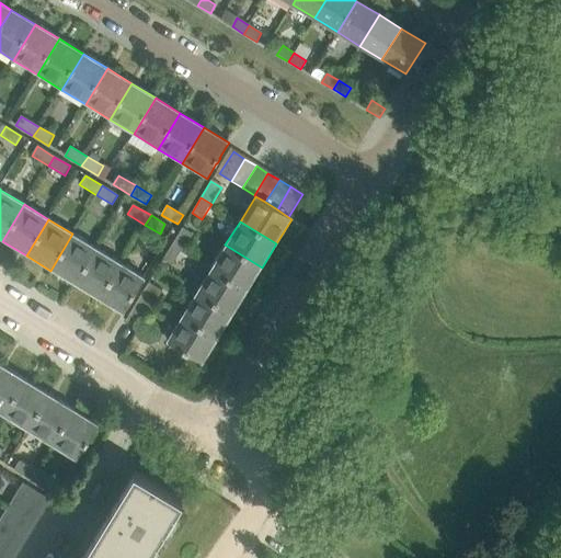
[(181,251),(192,235),(182,229),(172,246),(181,251)]
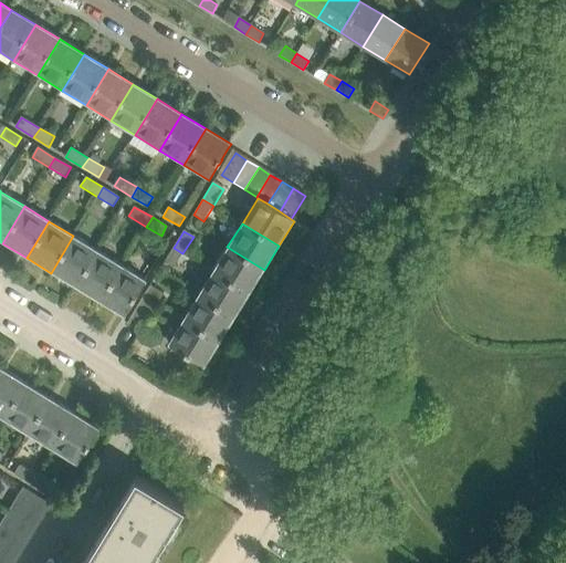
[(75,288),(97,251),(73,236),(51,273),(75,288)]
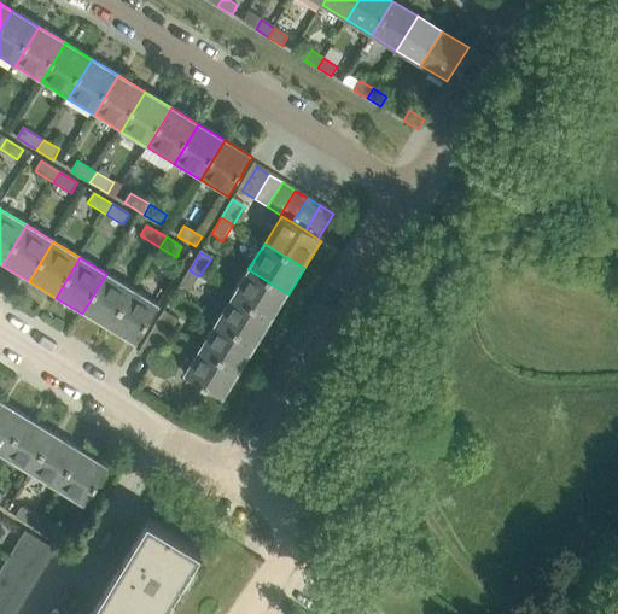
[(289,294),(248,269),(232,296),(273,321),(289,294)]
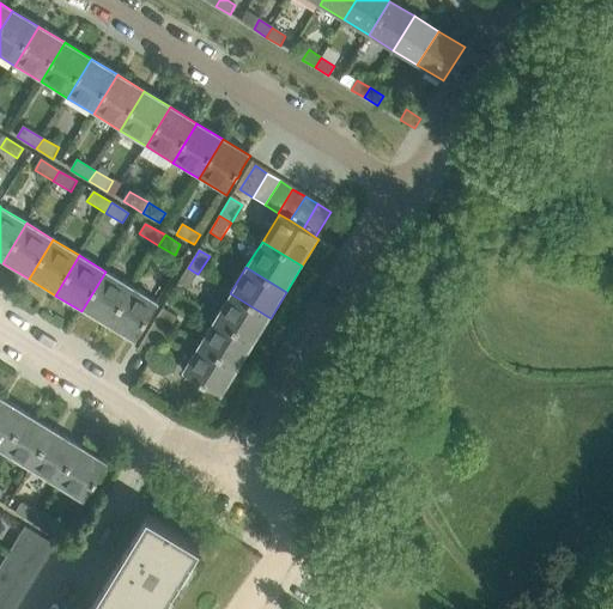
[(188,291),(198,274),(188,268),(177,285),(188,291)]
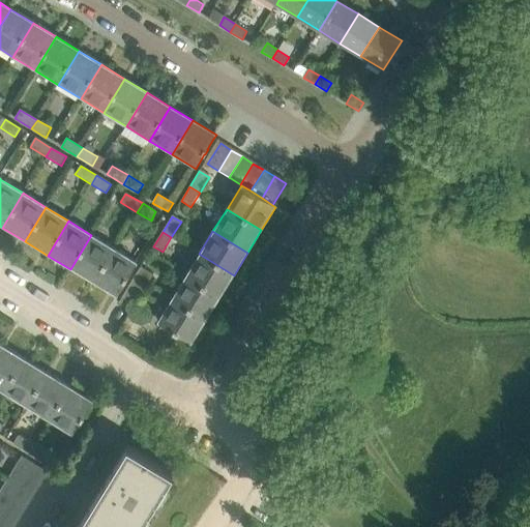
[(93,284),(114,250),(91,235),(70,269),(93,284)]
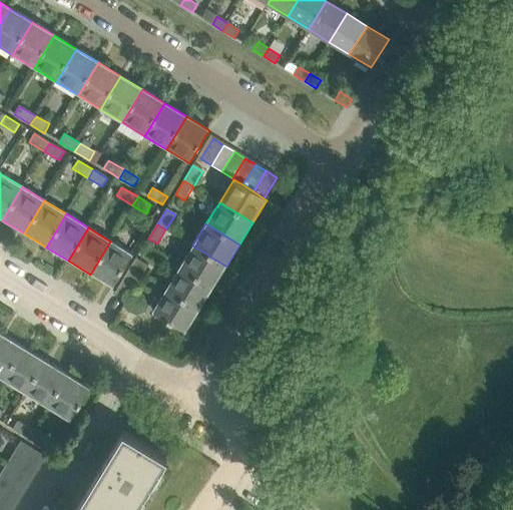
[(112,289),(133,255),(110,241),(90,275),(112,289)]
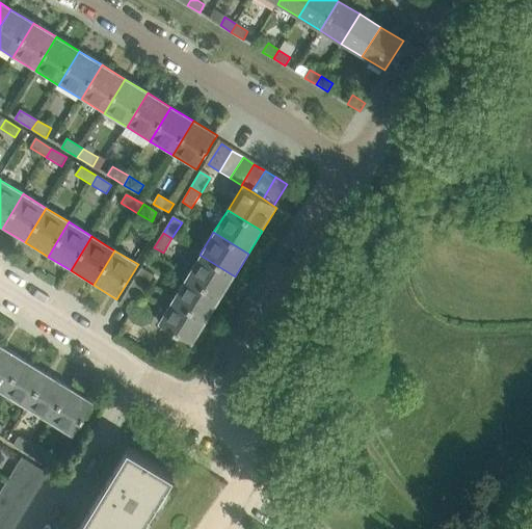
[(235,276),(200,255),(186,278),(220,299),(235,276)]
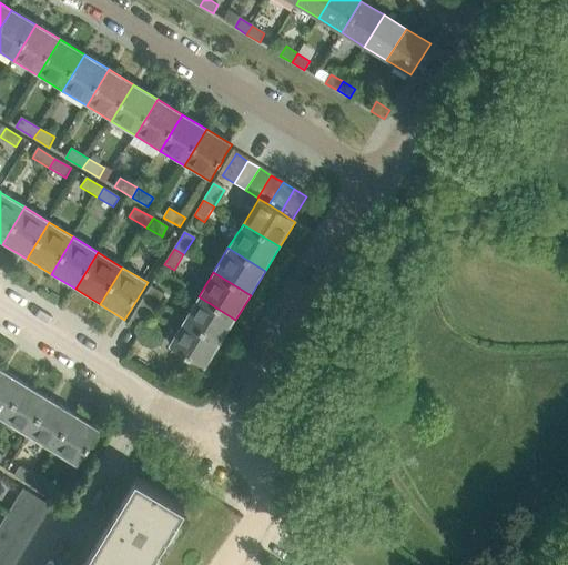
[(163,300),(150,291),(143,301),(158,310),(163,300)]
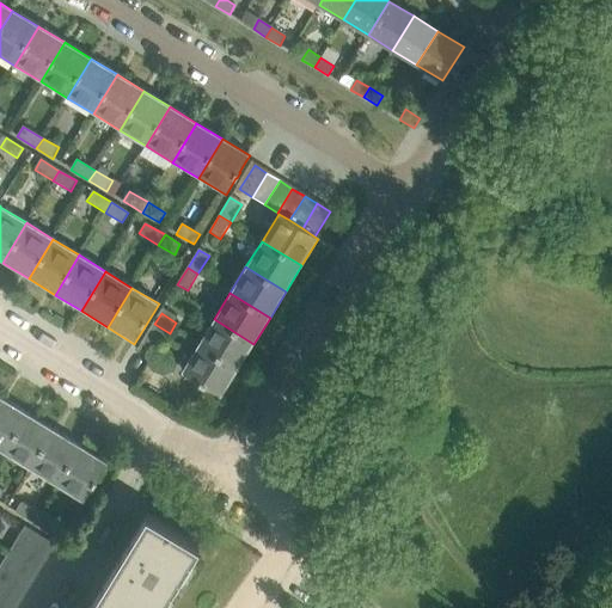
[(254,344),(214,319),(197,345),(238,370),(254,344)]
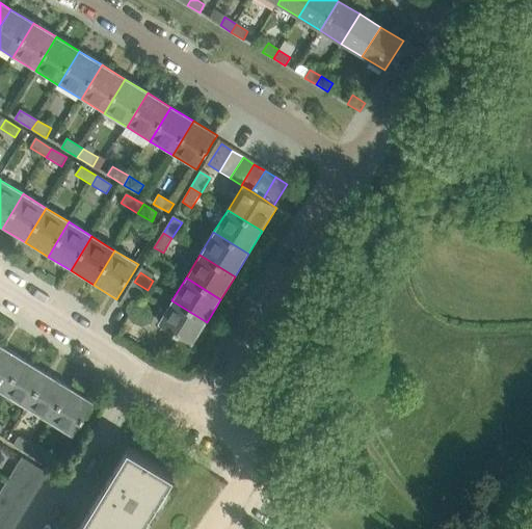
[(132,314),(148,290),(134,282),(118,307),(132,314)]
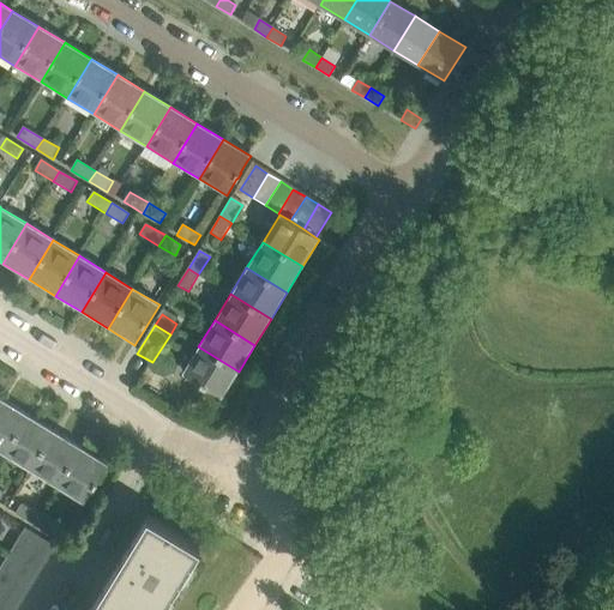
[(239,372),(198,346),(181,373),(222,398),(239,372)]
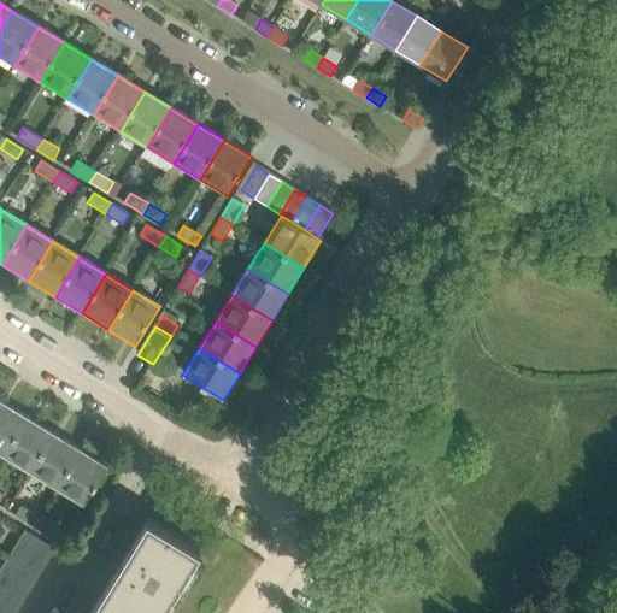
[(0,454),(5,458),(29,418),(3,402),(0,406),(0,454)]
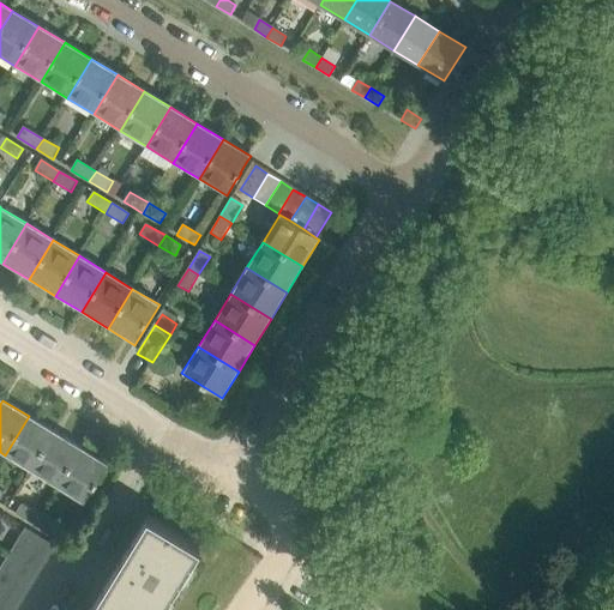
[(31,471),(55,433),(29,416),(5,456),(31,471)]
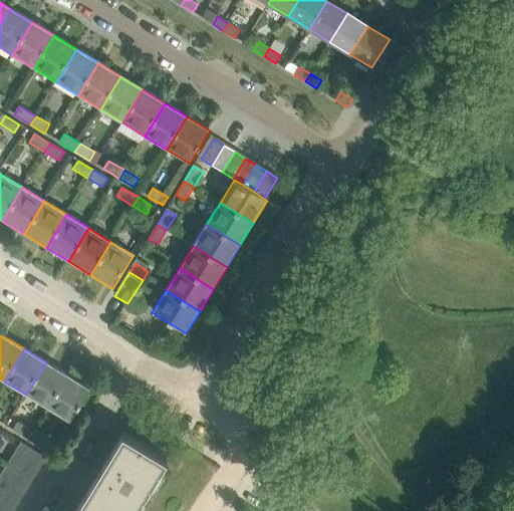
[(47,409),(68,375),(46,362),(26,395),(47,409)]
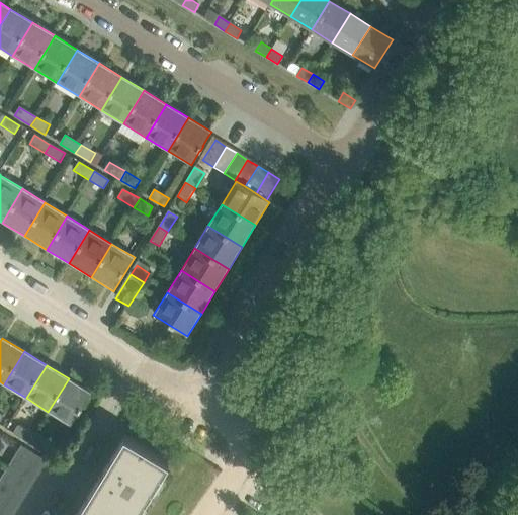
[(70,425),(90,392),(69,378),(48,412),(70,425)]
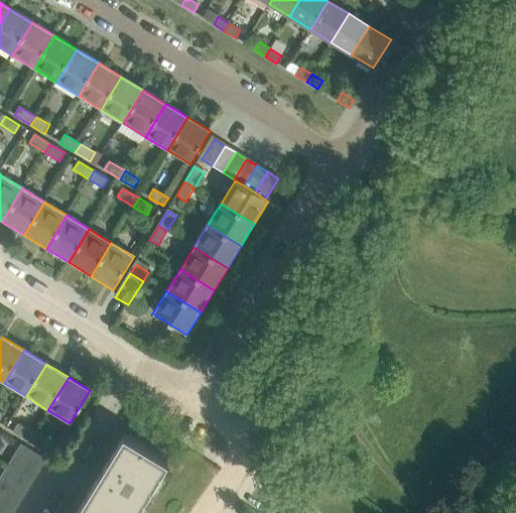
[(33,433),(18,424),(13,432),(28,441),(33,433)]
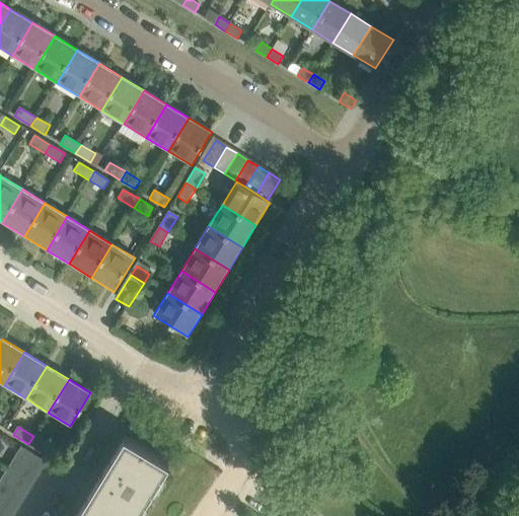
[(48,445),(33,436),(28,444),(43,453),(48,445)]
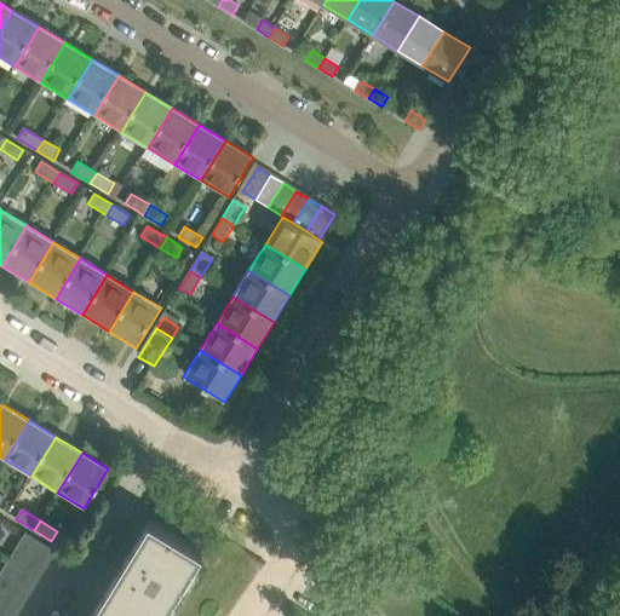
[(162,615),(200,554),(201,556),(202,553),(150,522),(149,523),(150,524),(107,593),(143,615),(162,615)]
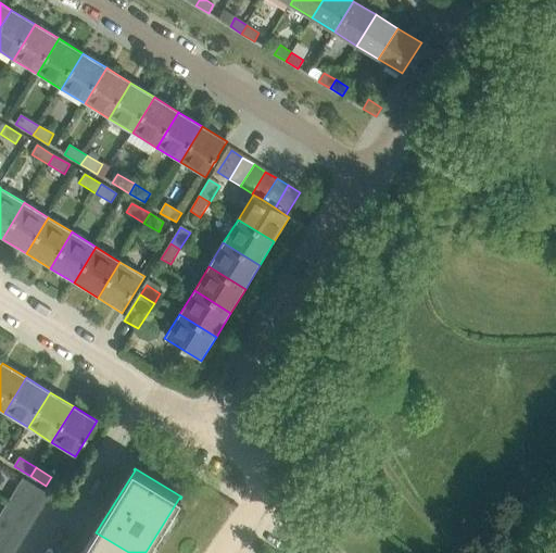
[(23,498),(30,486),(23,480),(7,505),(15,510),(35,522),(42,510),(23,498)]
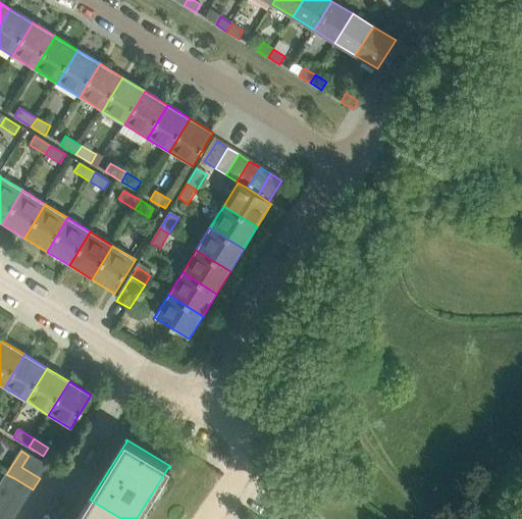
[(47,467),(29,456),(21,467),(40,478),(47,467)]
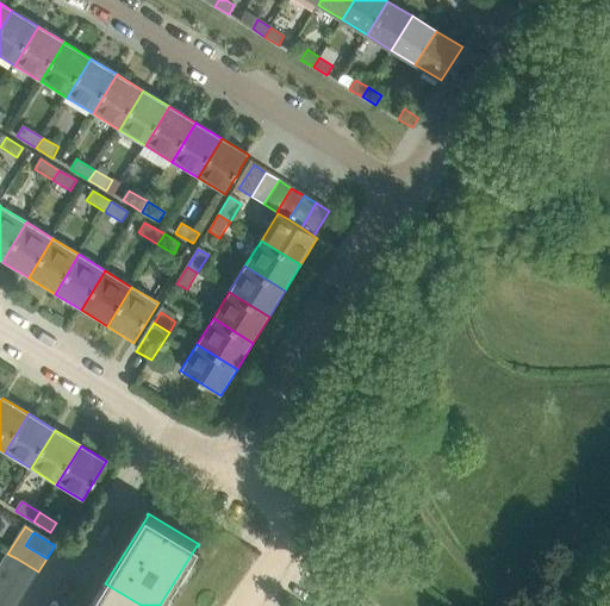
[(8,573),(17,558),(7,554),(0,566),(0,585),(0,586),(23,599),(30,586),(8,573)]
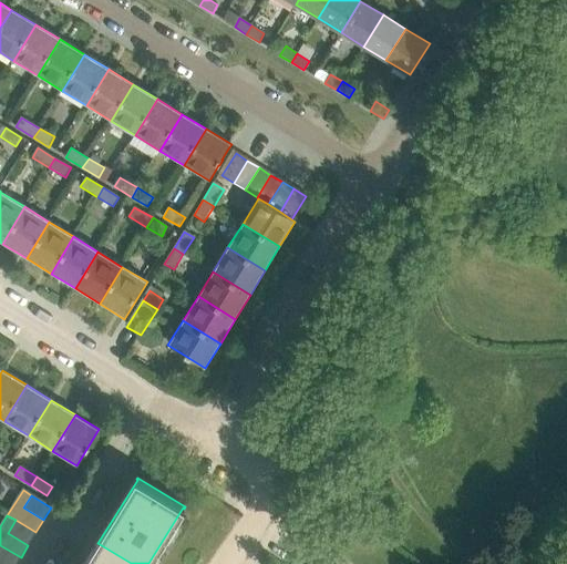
[(35,532),(16,520),(8,533),(28,545),(35,532)]
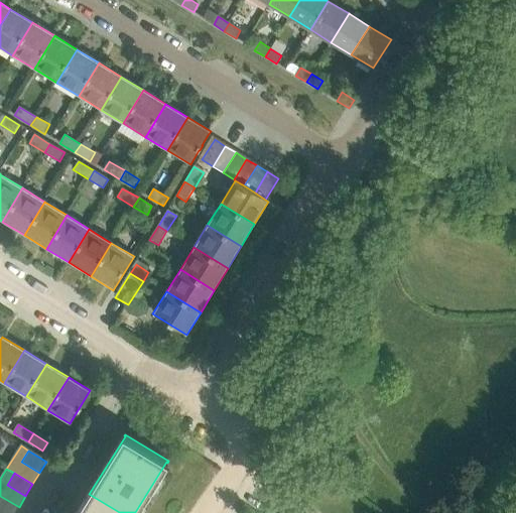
[(119,512),(89,494),(77,512),(119,512)]
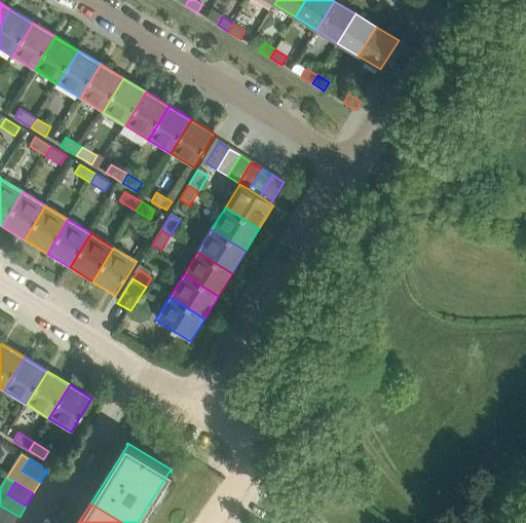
[(0,519),(6,522),(15,522),(20,517),(0,506),(0,519)]
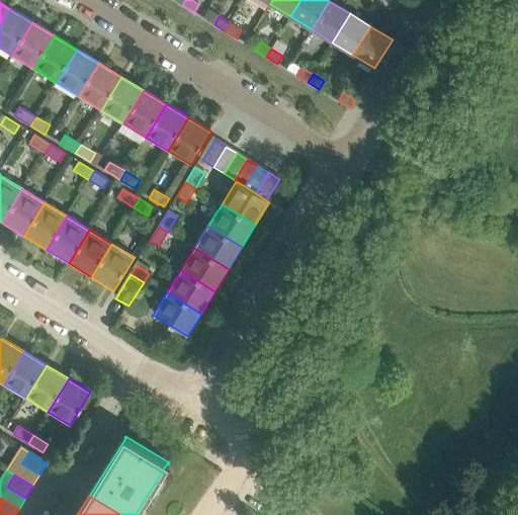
All buildings are outlined.
